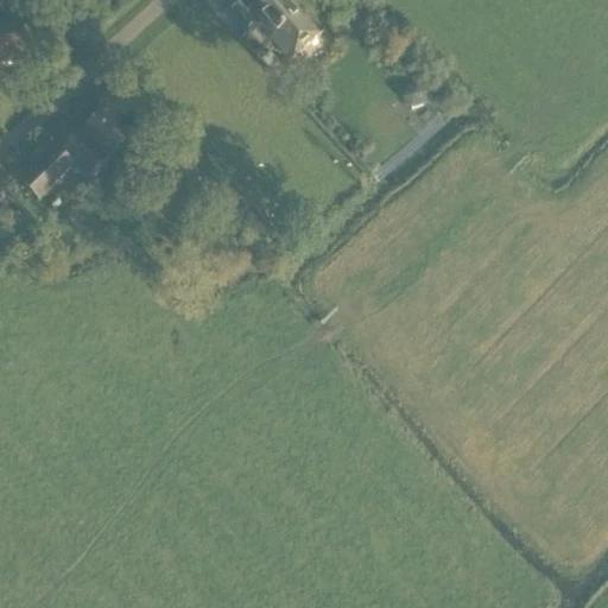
[(264,0),(247,16),(238,5),(228,14),(249,39),(261,29),(291,63),(320,37),(301,16),(304,13),(292,0),(264,0)]
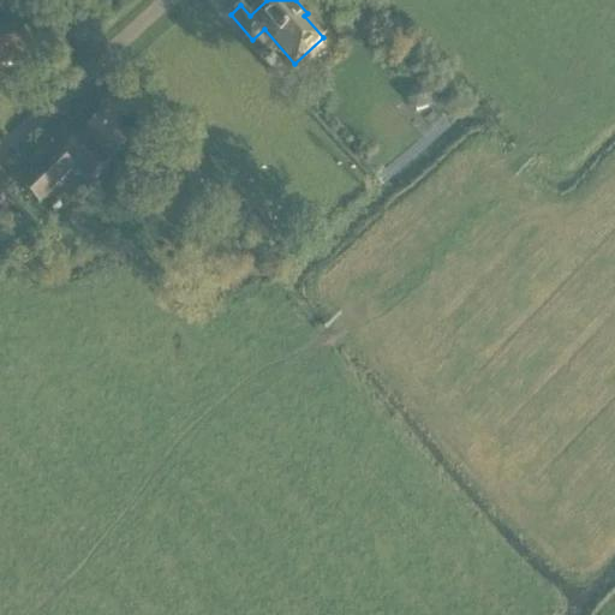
[(35,47),(27,35),(15,31),(0,34),(0,71),(21,67),(31,60),(35,47)]
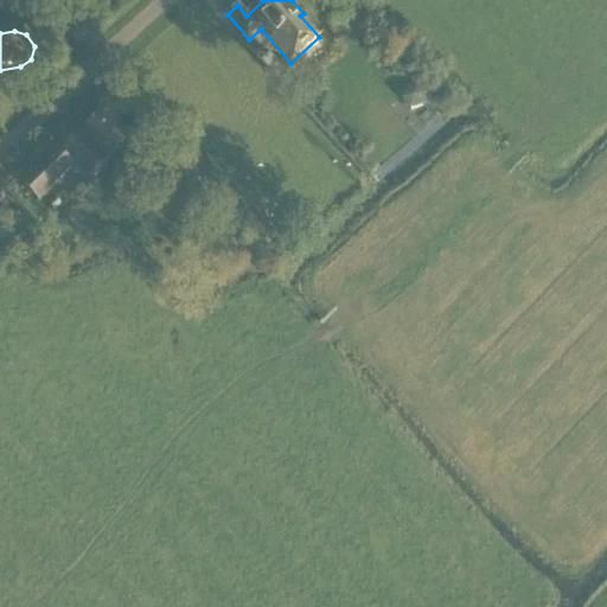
[(423,108),(429,96),(420,87),(408,90),(402,102),(411,112),(423,108)]
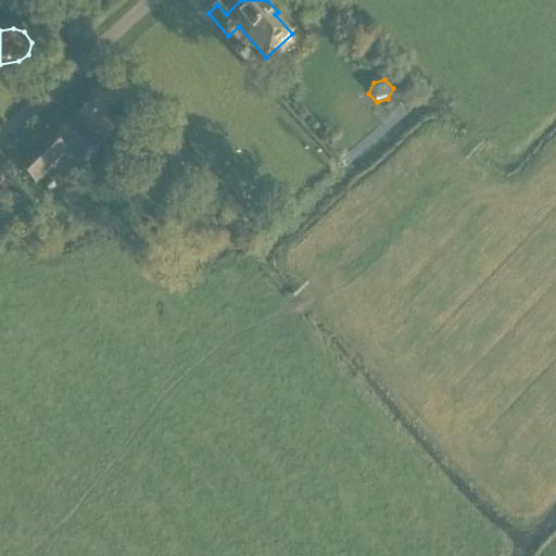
[(121,131),(105,115),(112,110),(102,100),(58,142),(55,140),(23,172),(36,186),(68,154),(83,168),(121,131)]
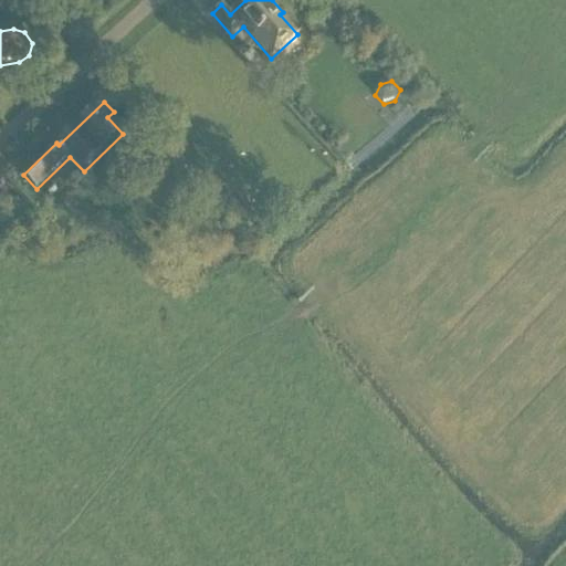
[(21,148),(32,159),(53,138),(42,127),(21,148)]
